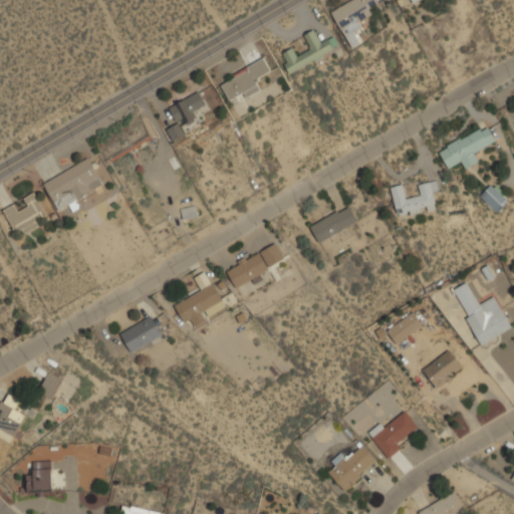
[(351,0),(332,10),(351,46),(359,42),(354,31),(362,27),(357,18),(389,2),(387,0),(351,0)]
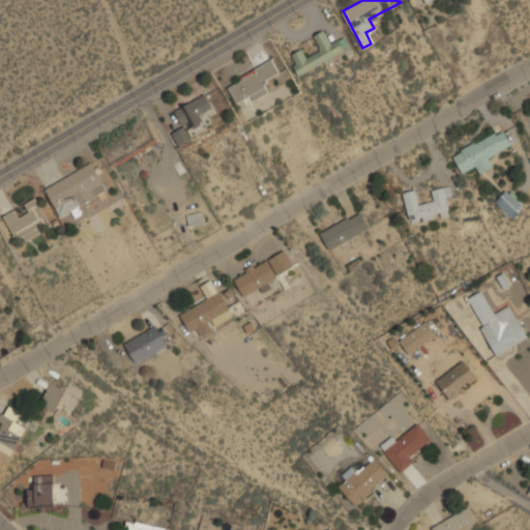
[(291,55),(298,71),(350,50),(345,37),(331,42),(326,30),(314,35),(321,51),(306,57),(302,49),(291,55)]
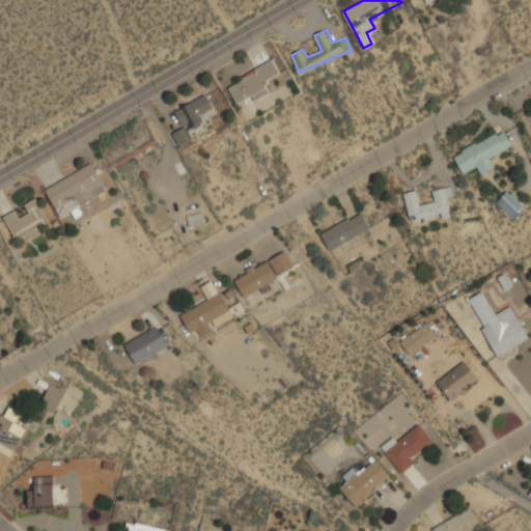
[(281,73),(273,59),(227,85),(240,106),(272,87),(268,81),(281,73)]
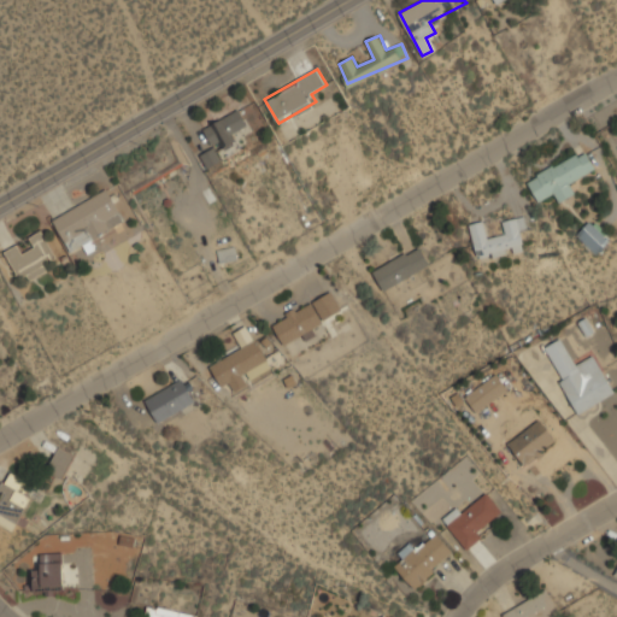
[(204,130),(215,148),(250,125),(239,107),(204,130)]
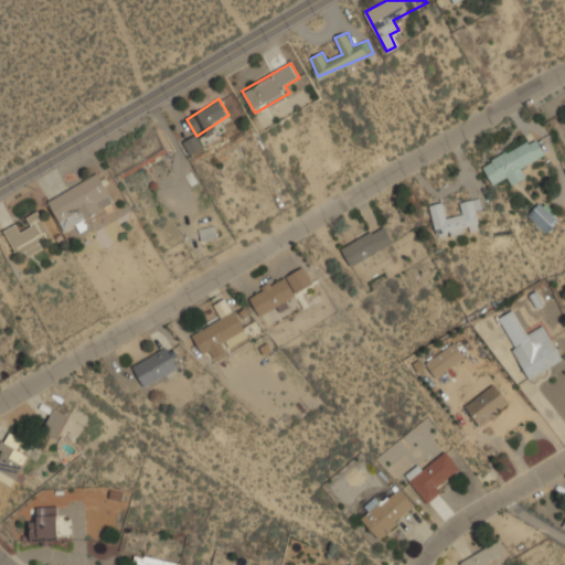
[(183,141),(190,153),(202,147),(195,135),(183,141)]
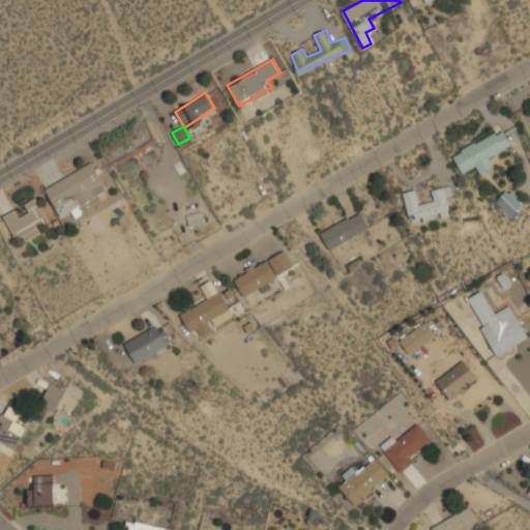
[(494,166),(490,155),(512,144),(504,127),(452,153),(462,173),(474,167),(477,174),(494,166)]
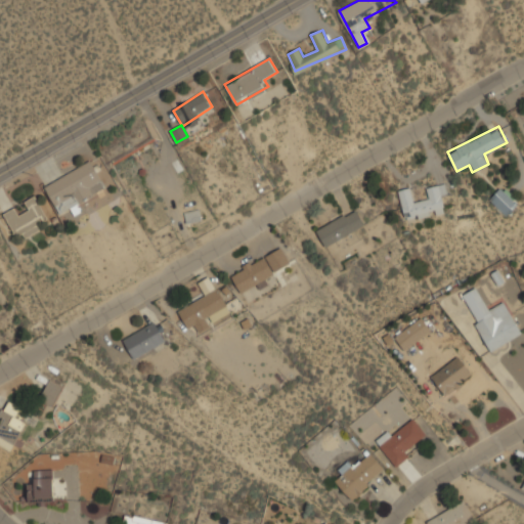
[(106,188),(93,161),(44,184),(57,212),(106,188)]
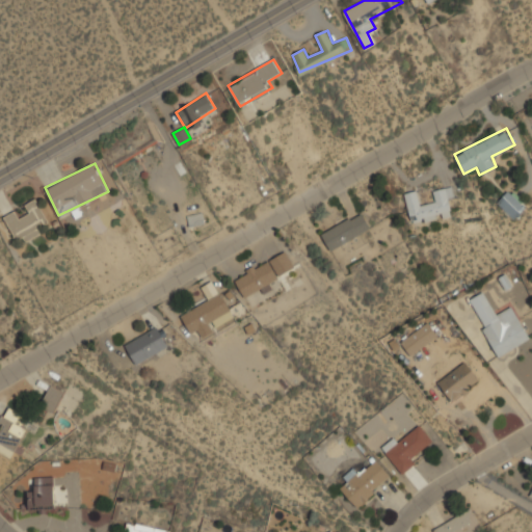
[(405,193),(413,224),(455,215),(449,187),(433,190),(436,201),(420,205),(417,190),(405,193)]
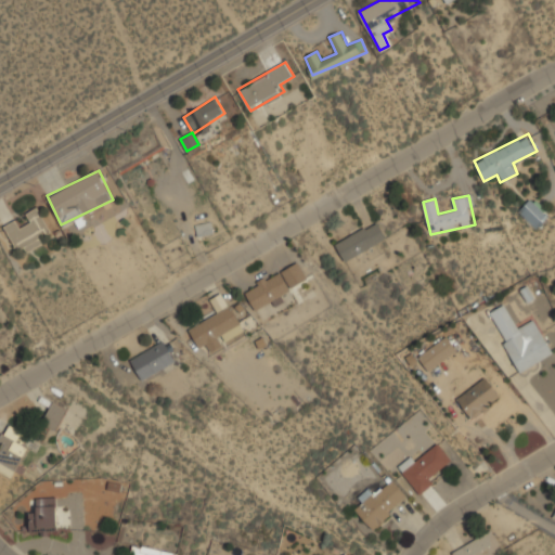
[(550,214),(532,197),(518,211),(537,228),(550,214)]
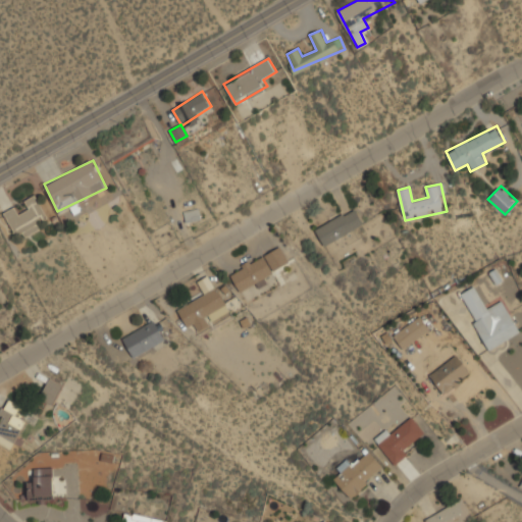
[(4,212),(18,240),(50,222),(36,195),(24,201),(29,209),(19,214),(15,206),(4,212)]
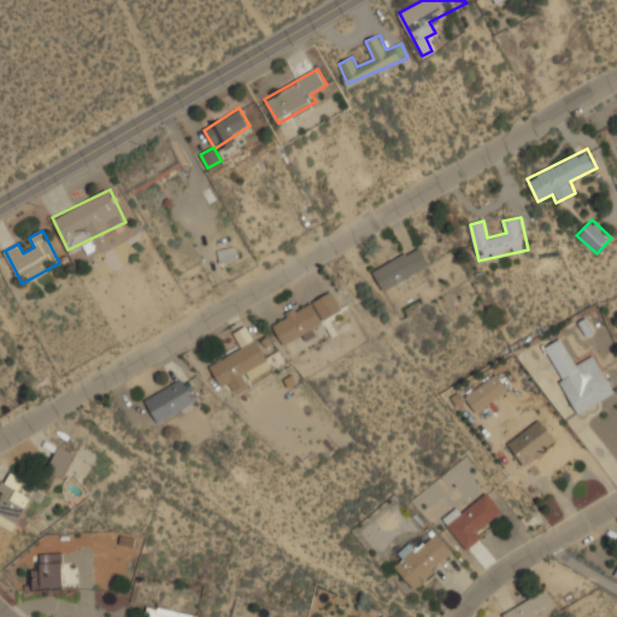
[(374,271),(385,291),(430,264),(418,245),(374,271)]
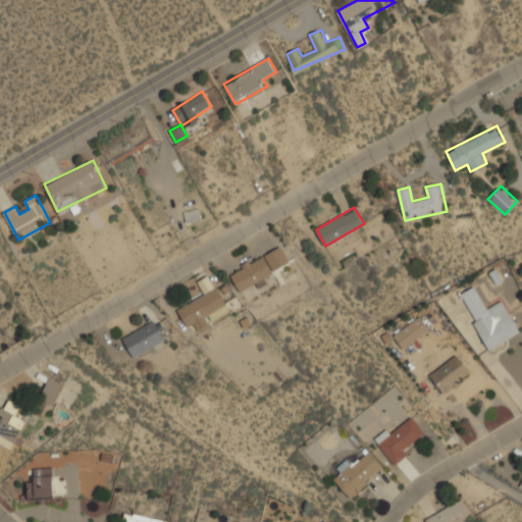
[(200,219),(199,208),(184,211),(186,222),(200,219)]
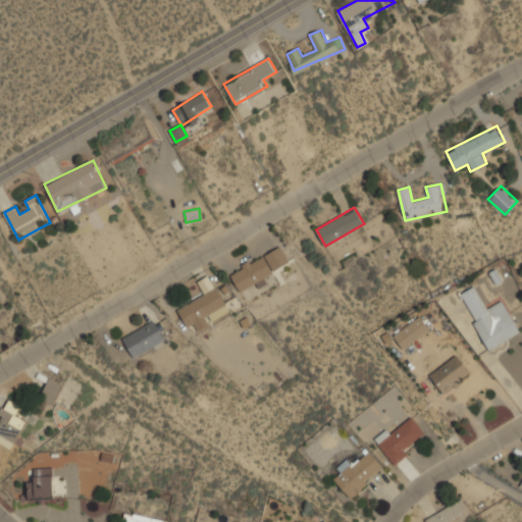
[(240,291),(291,265),(281,246),(229,272),(240,291)]
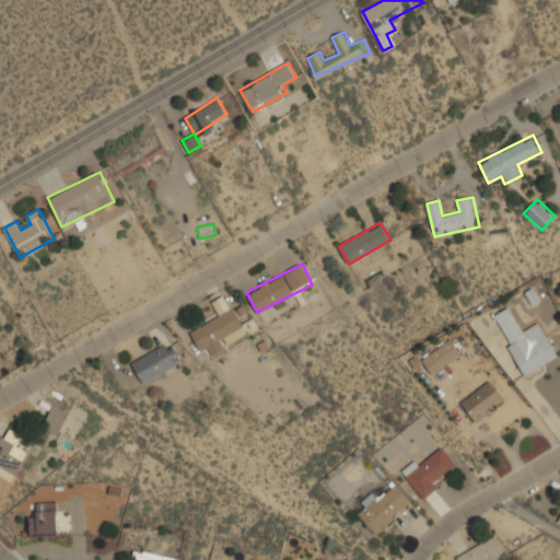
[(246,336),(226,294),(212,301),(220,316),(190,330),(200,352),(210,348),(212,352),(246,336)]
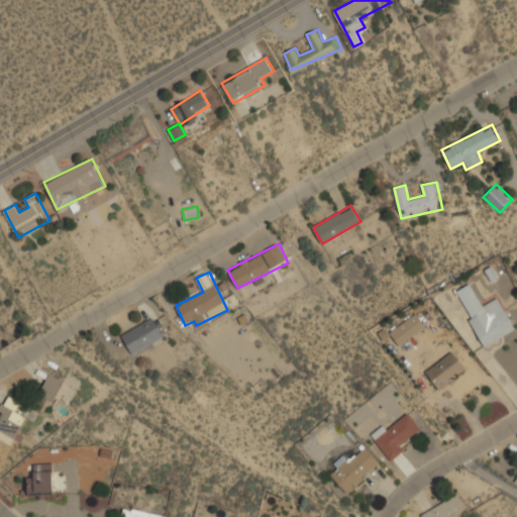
[(515,330),(499,297),(483,304),(472,282),(456,290),(484,345),(515,330)]
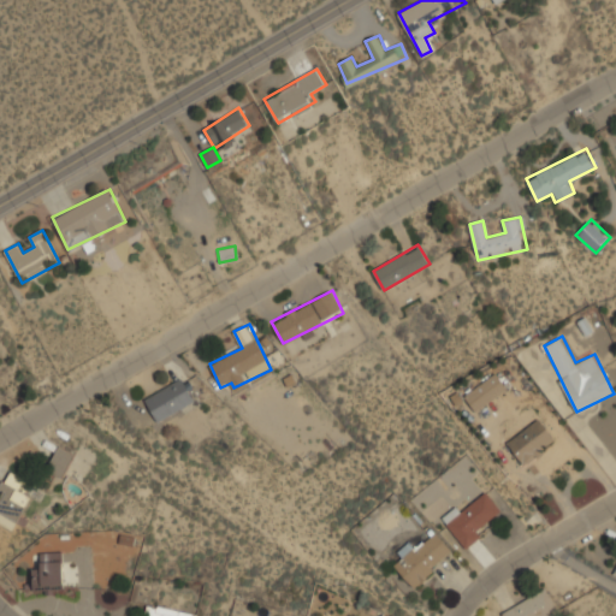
[(463,395),(475,412),(509,388),(497,372),(463,395)]
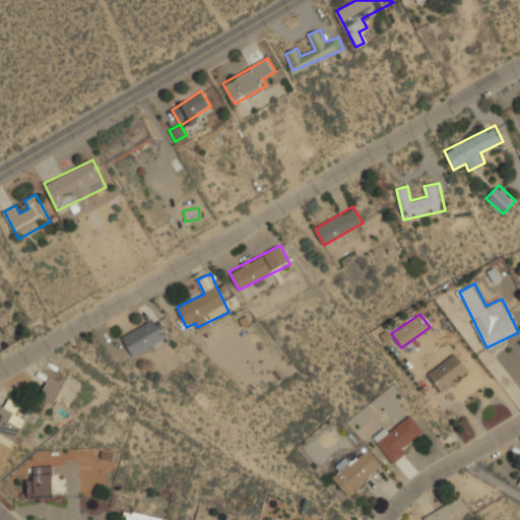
[(122,337),(133,355),(165,338),(154,319),(122,337)]
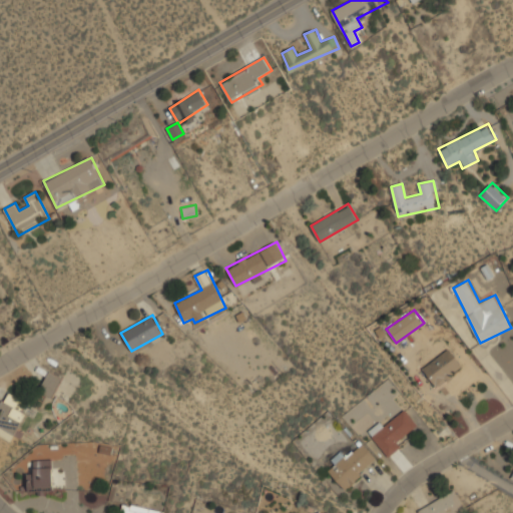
[(465,366),(444,340),(427,353),(433,360),(422,369),(437,387),(465,366)]
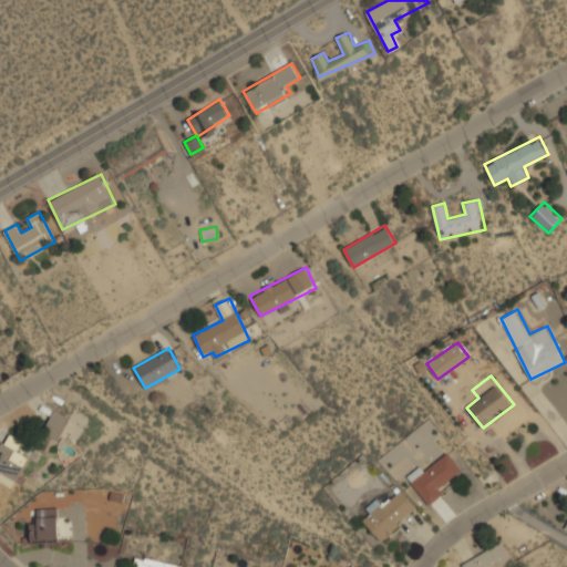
[(69,420),(54,411),(41,432),(57,441),(69,420)]
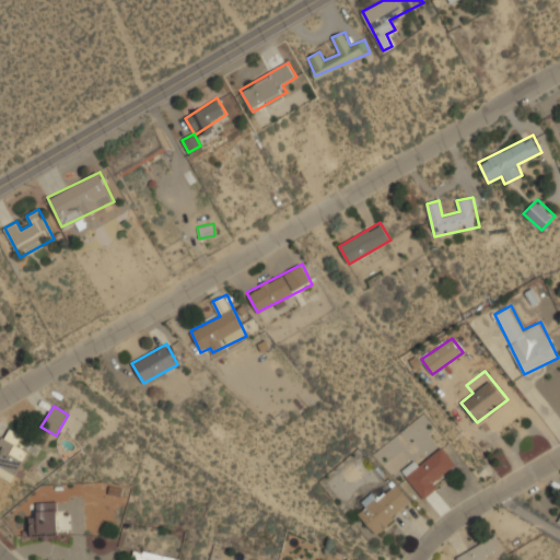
[(0,476),(14,482),(33,440),(7,429),(0,442),(0,476)]
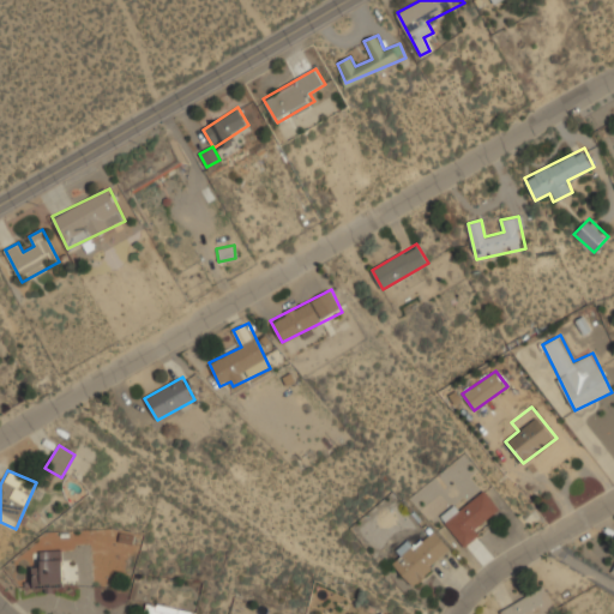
[(462,543),(503,513),(483,488),(443,518),(462,543)]
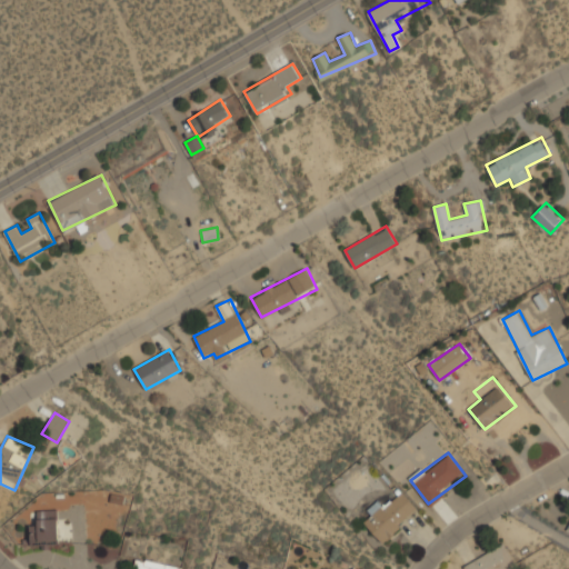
[(379,501),(368,509),(372,516),(366,520),(378,540),(419,513),(405,492),(382,507),(379,501)]
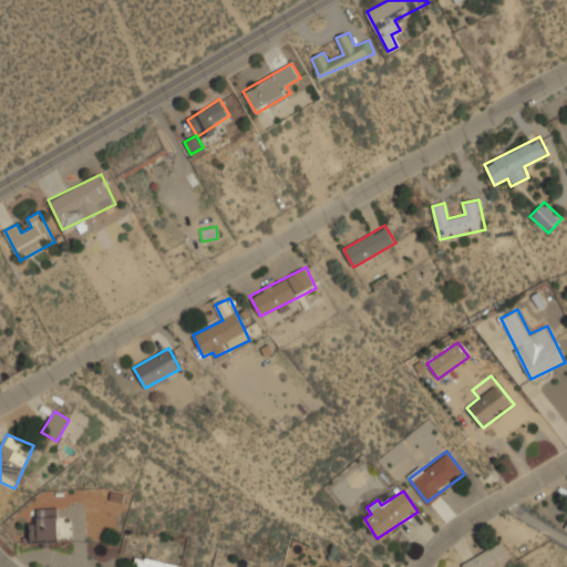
[(59,507),(29,508),(30,539),(71,538),(71,517),(60,517),(59,507)]
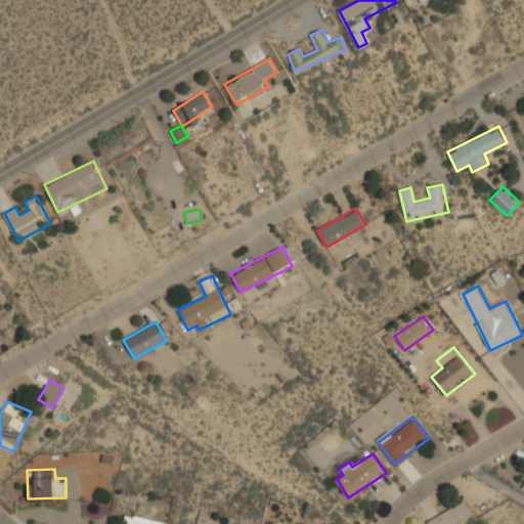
[(426,521),(427,523),(465,523),(474,519),(464,500),(426,521)]
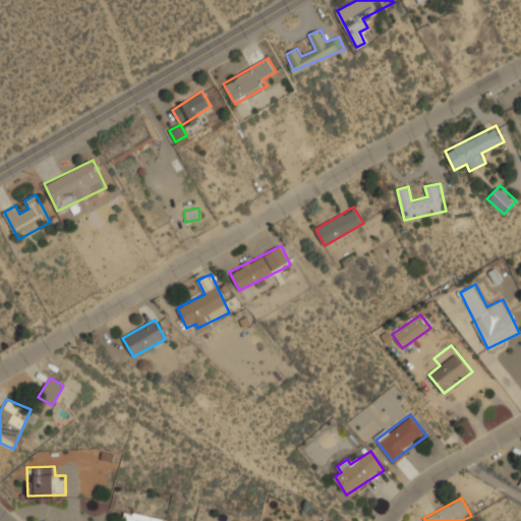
[(121,520),(165,520),(166,518),(123,512),(121,520)]
